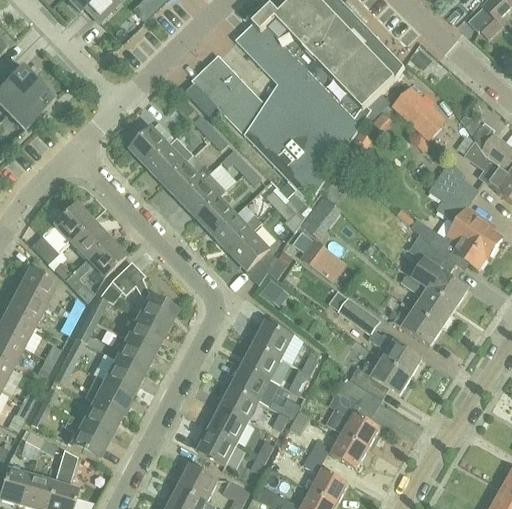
[(68,0),(80,12),(85,7),(94,16),(100,22),(122,0),(68,0)]
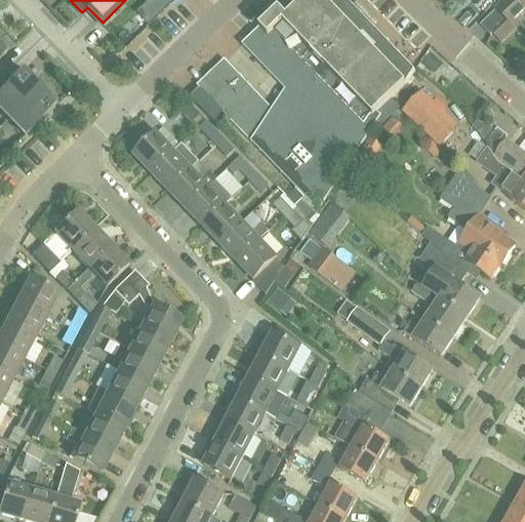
[(319,208),(327,196),(336,181),(339,175),(366,137),(381,115),(377,110),(406,82),(415,69),(350,0),(286,0),(242,43),(285,88),(273,107),(226,58),(199,84),(319,208)]
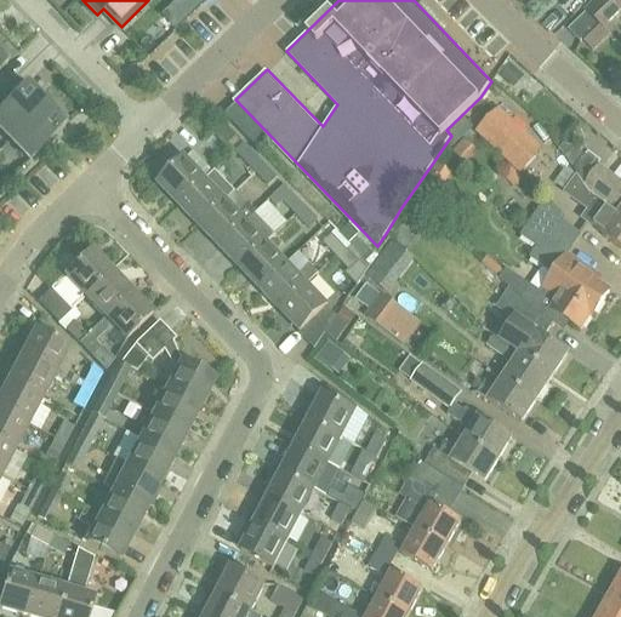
[(608,30),(620,16),(620,0),(591,0),(585,7),(598,21),(608,30)]
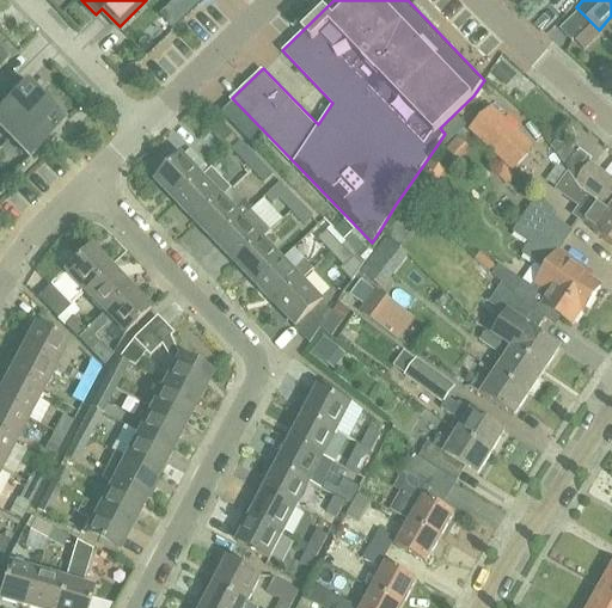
[(516,75),(501,60),(490,71),(507,86),(516,75)]
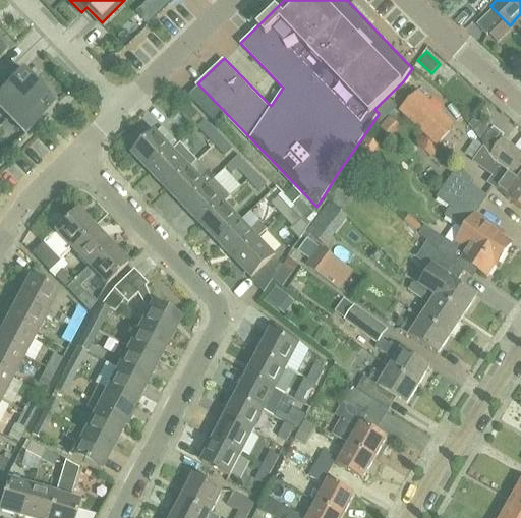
[(8,84),(0,75),(0,106),(9,115),(40,85),(23,69),(8,84)]
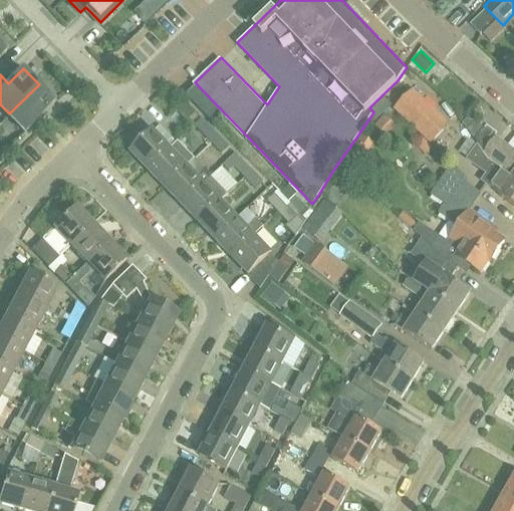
[(39,84),(9,113),(25,131),(54,101),(39,84)]
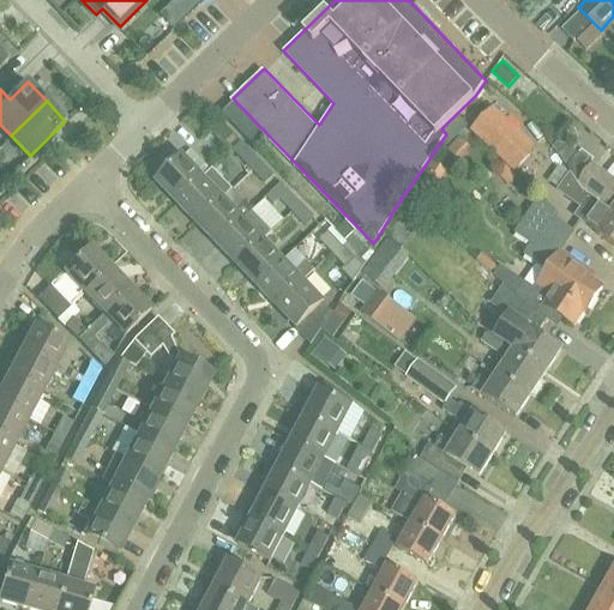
[(515,167),(535,146),(494,107),(474,127),(515,167)]
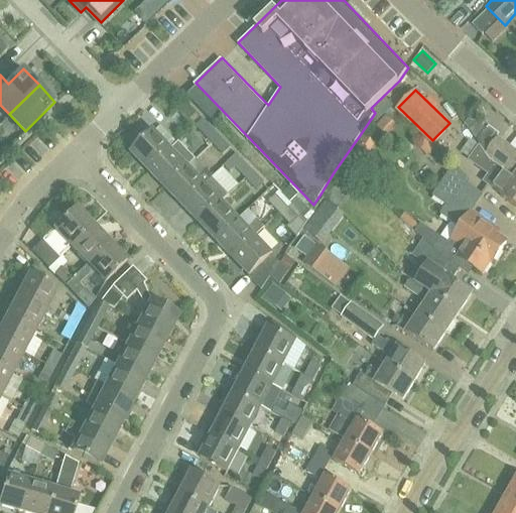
[(195,111),(183,100),(176,107),(187,118),(195,111)]
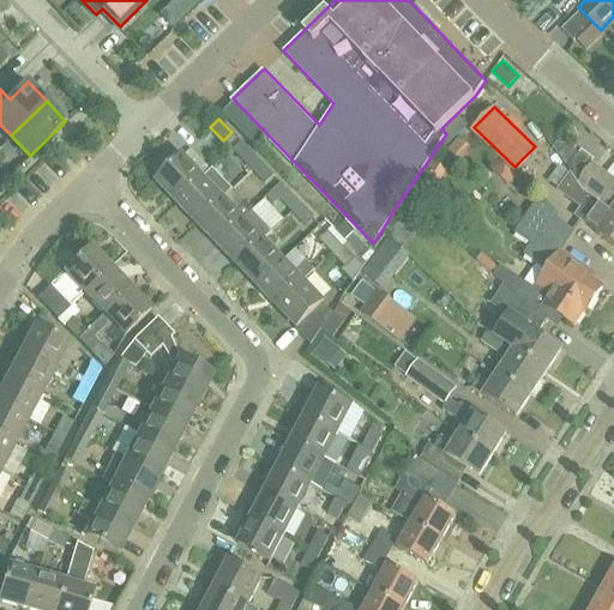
[(591,194),(613,210),(613,176),(569,144),(564,150),(559,152),(572,170),(584,188),(591,194)]
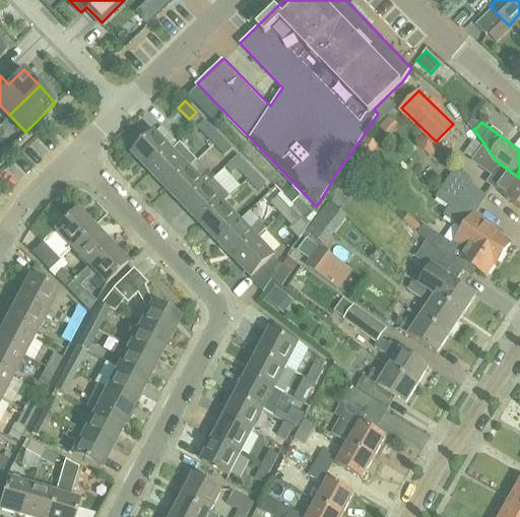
[(212,142),(219,136),(208,124),(201,131),(212,142)]
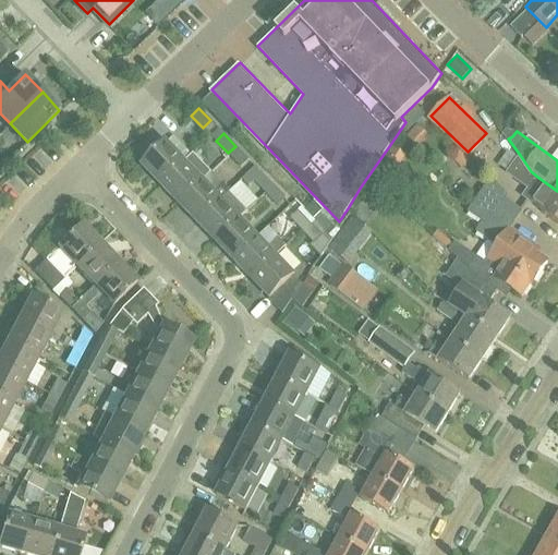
[(161,183),(184,160),(166,141),(142,164),(161,183)]
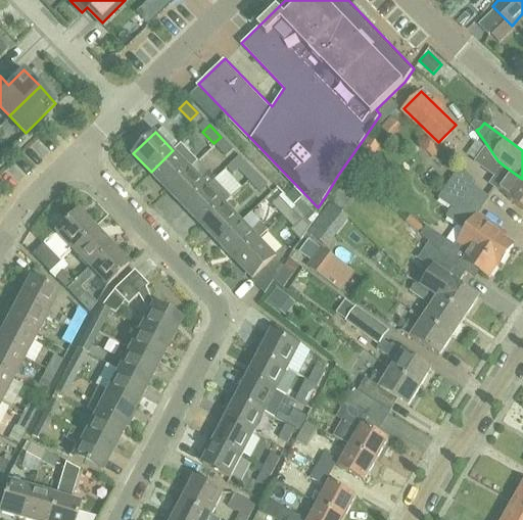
[(221,137),(214,143),(225,154),(232,148),(221,137)]
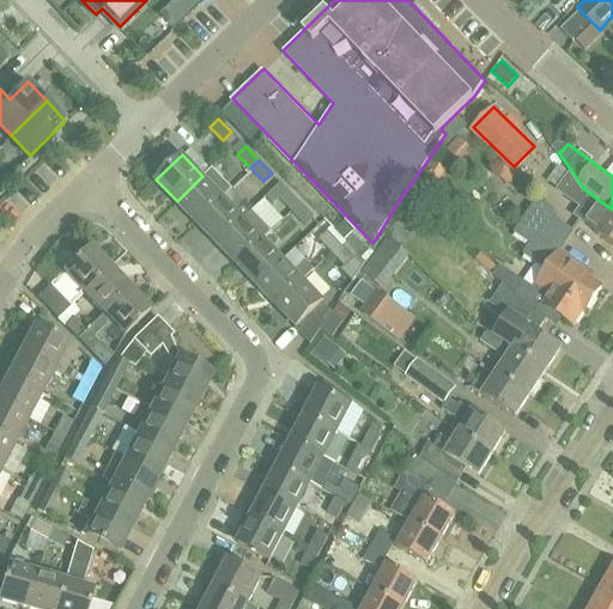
[(515,170),(507,162),(499,169),(509,177),(515,170)]
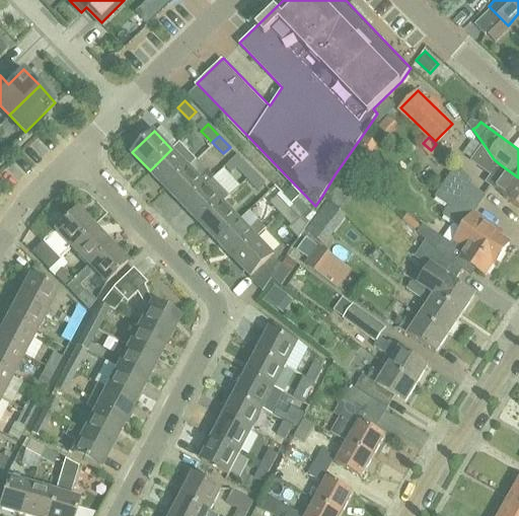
[(494,159),(484,144),(472,159),(487,169),(488,168),(493,173),(488,180),(505,194),(504,196),(518,207),(518,177),(500,164),(494,159)]
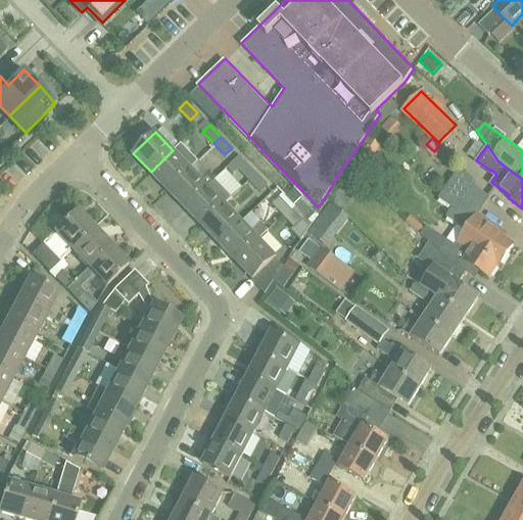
[(173,150),(151,172),(168,189),(190,168),(173,150)]
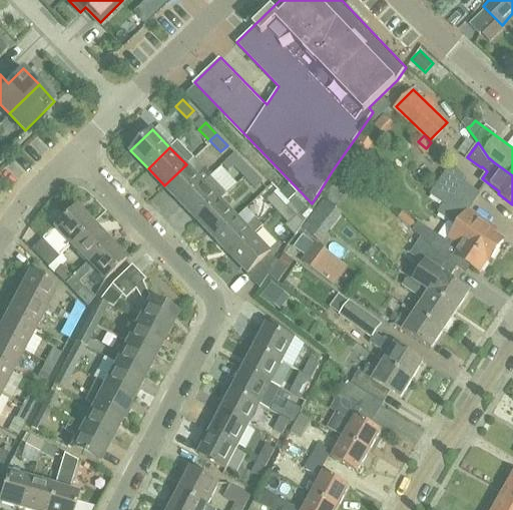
[(243,175),(250,169),(233,152),(223,162),(229,169),(233,164),(243,175)]
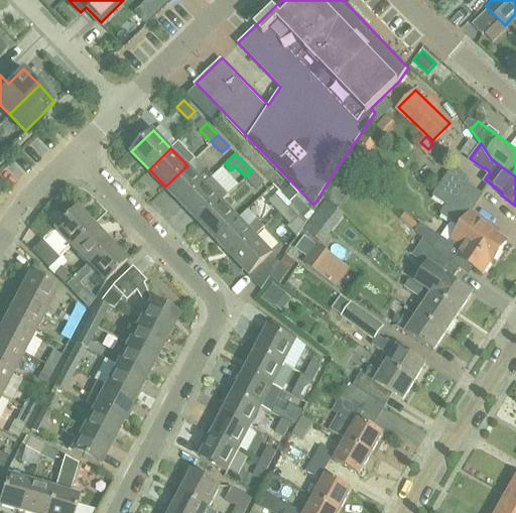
[(458,233),(496,259),(508,241),(492,231),(496,226),(477,213),(474,217),(469,214),(483,193),(465,178),(468,174),(457,163),(435,195),(449,204),(443,213),(458,223),(459,220),(464,224),(458,233)]
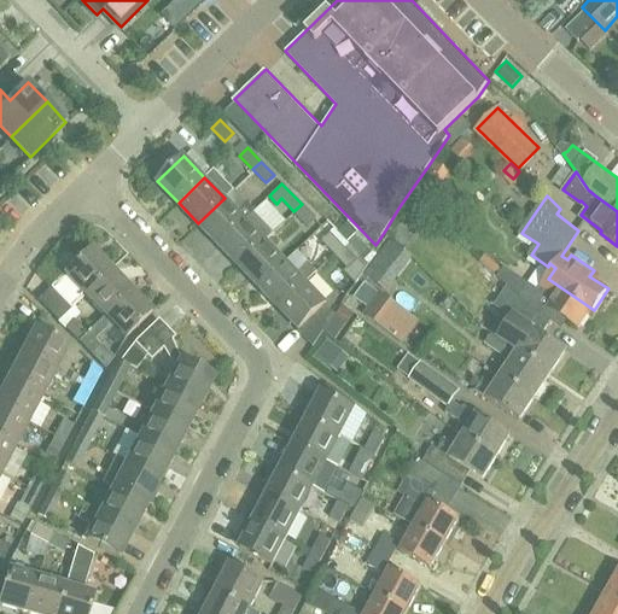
[(225,198),(198,223),(219,244),(252,210),(255,209),(246,200),(237,210),(225,198)]
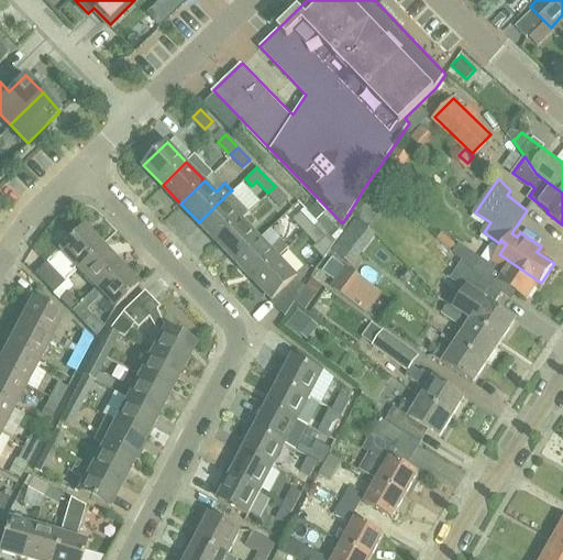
[(275,186),(267,193),(279,205),(286,198),(275,186)]
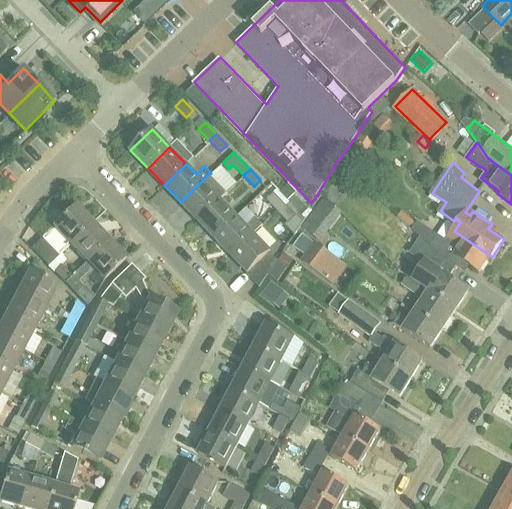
[(209,174),(181,202),(198,220),(220,199),(227,192),(209,174)]
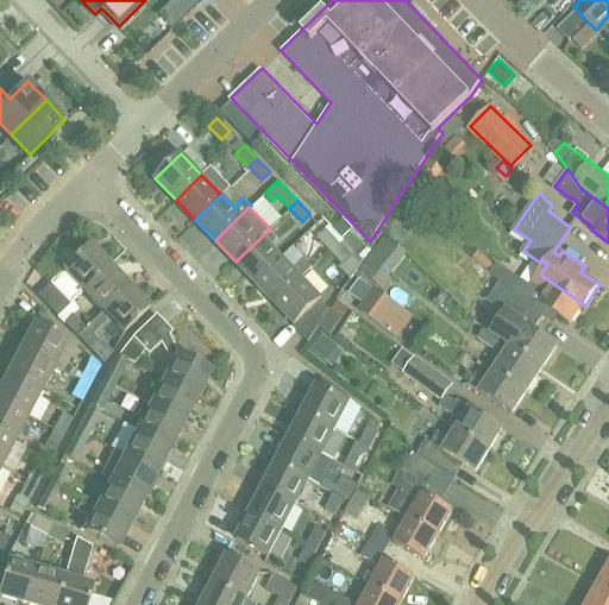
[(414,228),(390,209),(380,227),(401,245),(414,228)]
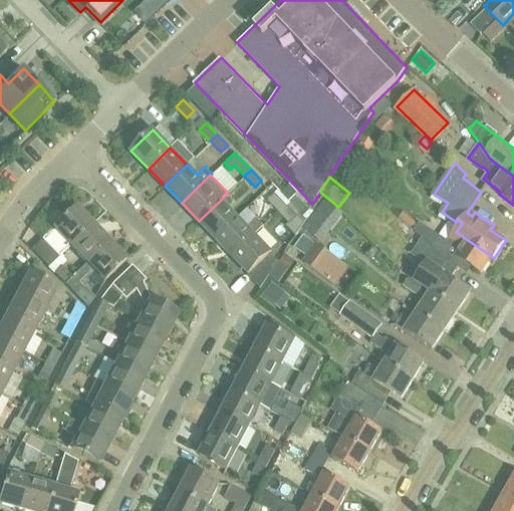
[(278,211),(290,199),(279,189),(274,194),(273,193),(266,199),(278,211)]
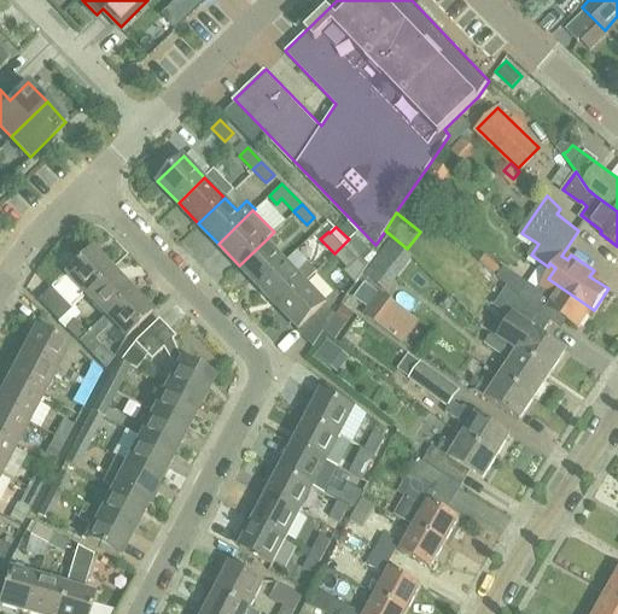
[(351,243),(349,239),(334,253),(347,267),(344,270),(356,282),(368,262),(350,244),(351,243)]
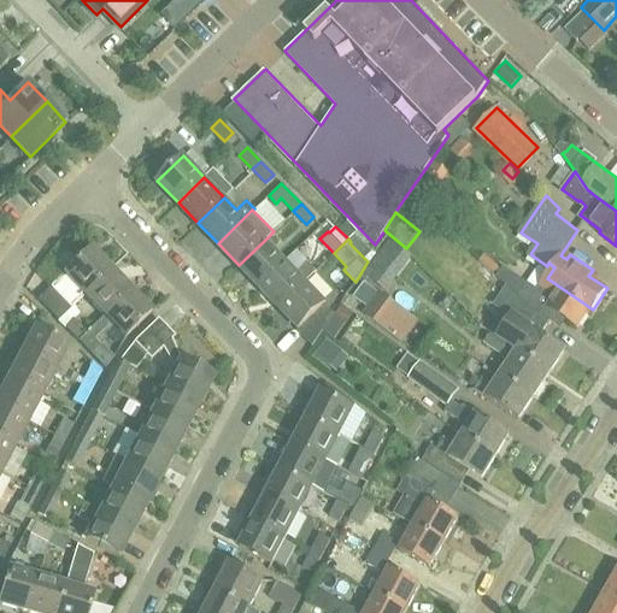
[(265,240),(239,265),(259,286),(285,260),(265,240)]
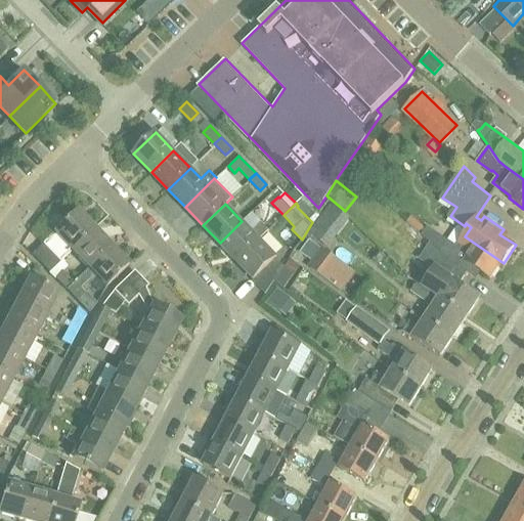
[(71,249),(93,227),(76,209),(54,231),(71,249)]
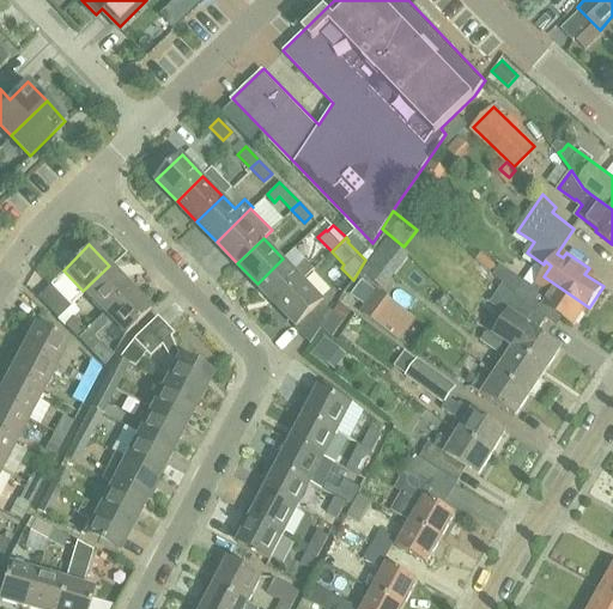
[(411,247),(386,275),(396,285),(422,255),(411,247)]
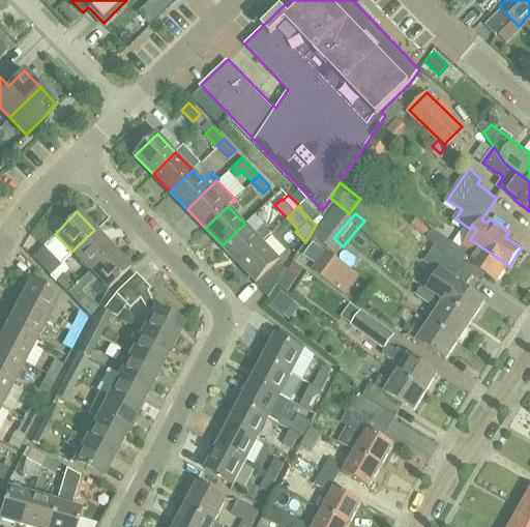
[(244,224),(223,245),(239,263),(262,241),(272,232),(265,225),(255,234),(244,224)]
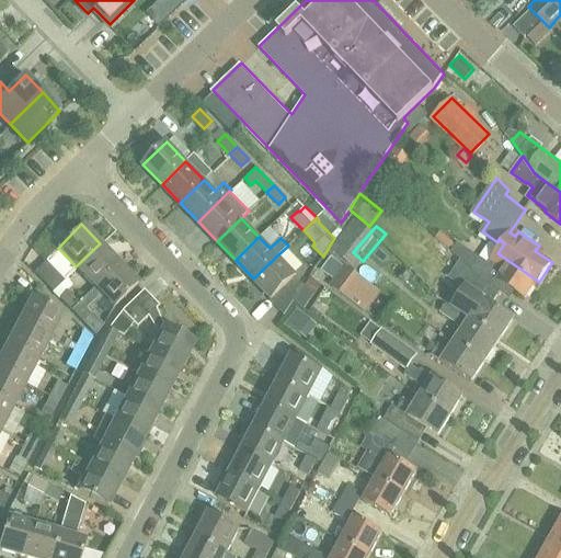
[(539,282),(497,253),(490,264),(464,247),(468,241),(461,237),(453,250),(481,277),(506,294),(512,286),(526,296),(535,284),(537,285),(539,282)]
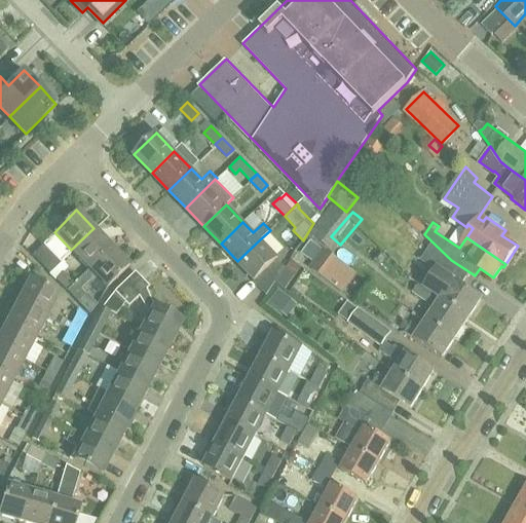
[(94,228),(71,250),(88,267),(111,246),(94,228)]
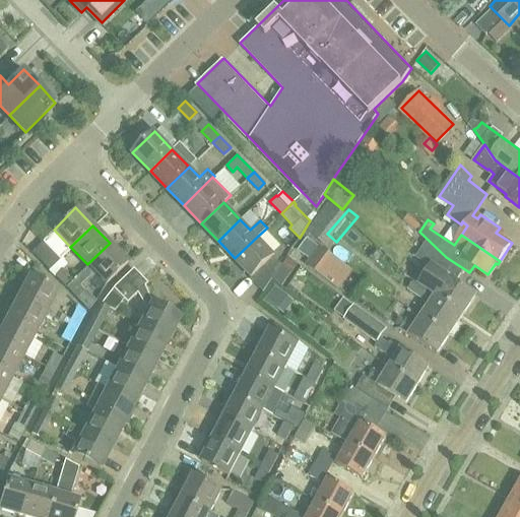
[(274,255),(257,237),(235,258),(253,276),(274,255)]
